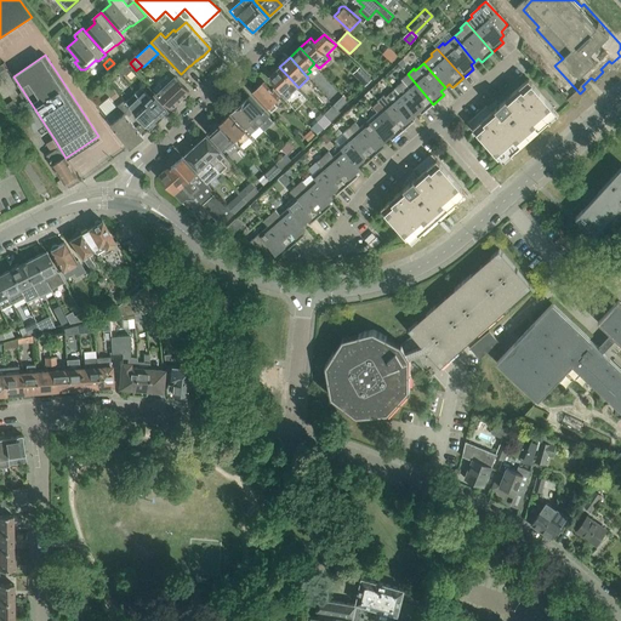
[(123,75),(131,68),(127,64),(119,72),(123,75)]
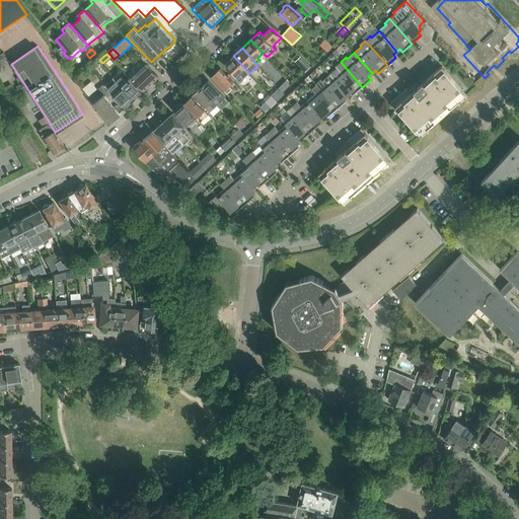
[(249,73),(233,56),(225,64),(238,79),(240,81),(249,73)]
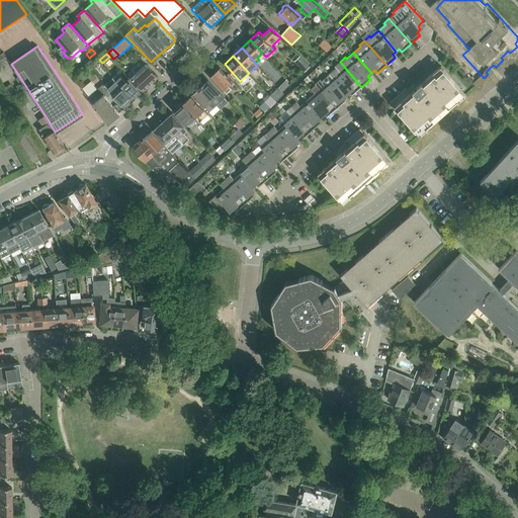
[(305,72),(311,66),(300,56),(294,61),(305,72)]
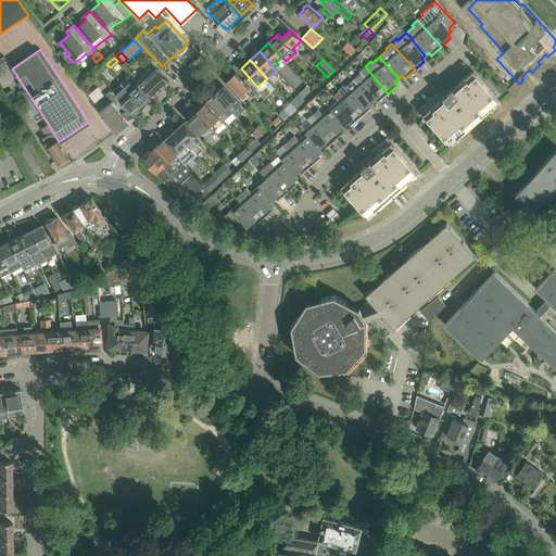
[(388,93),(365,66),(359,71),(361,73),(353,79),(371,101),(375,98),(378,102),(388,93)]
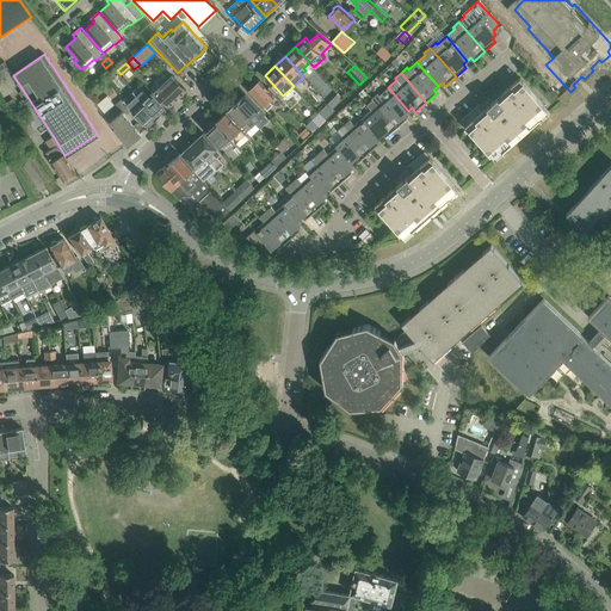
[(186,91),(172,74),(159,86),(155,82),(150,87),(155,91),(154,91),(168,106),(186,91)]
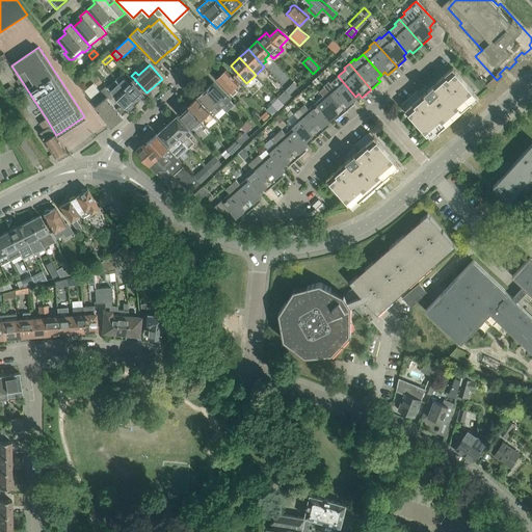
[(452,68),(441,78),(421,96),(417,90),(401,104),(432,139),(440,132),(439,131),(470,103),(471,105),(479,98),(452,68)]
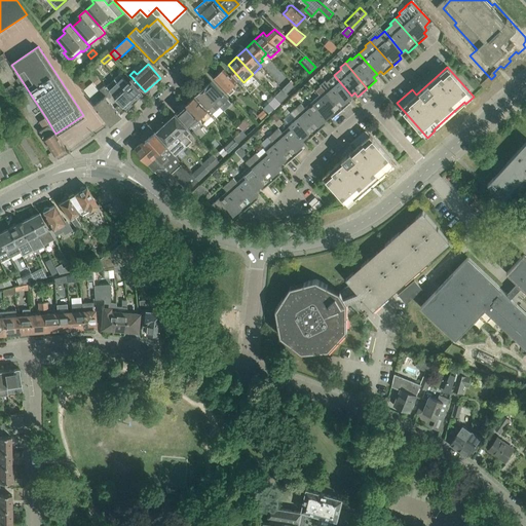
[(232,86),(238,81),(231,74),(230,75),(224,69),(214,78),(226,91),(227,90),(230,94),(235,89),(232,86)]
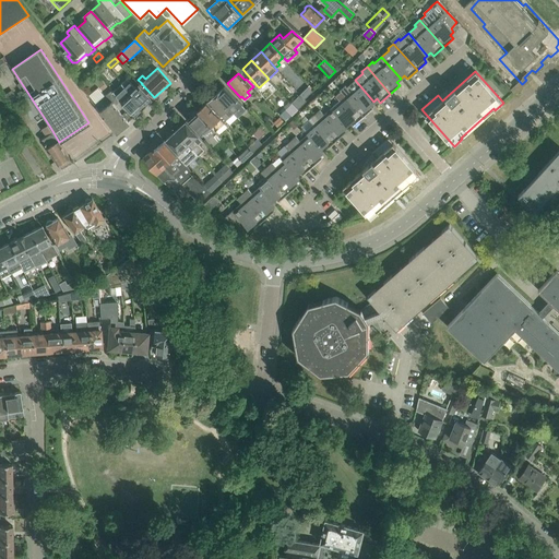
[(153,99),(139,84),(135,87),(127,79),(121,84),(123,85),(144,107),(153,99)]
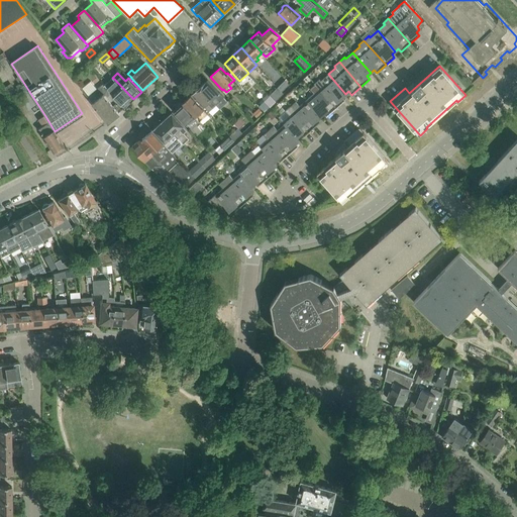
[(13,87),(19,83),(12,74),(6,78),(13,87)]
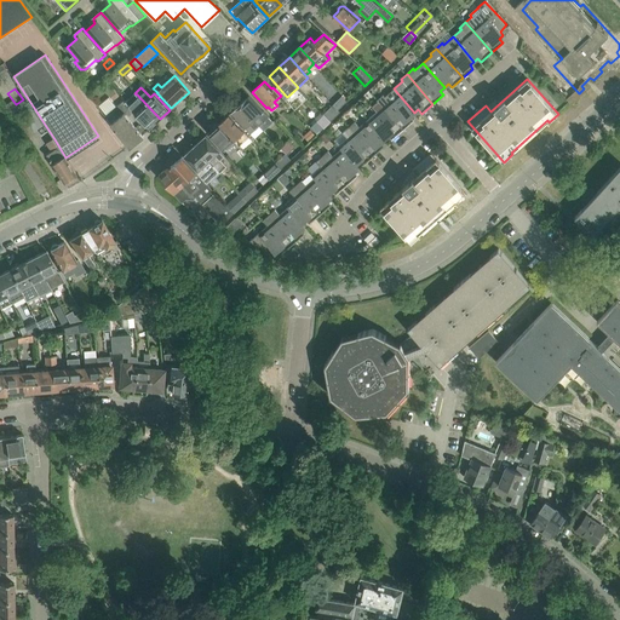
[(414,113),(394,89),(385,96),(383,95),(377,101),(378,102),(378,101),(403,130),(414,120),(411,116),(414,113)]
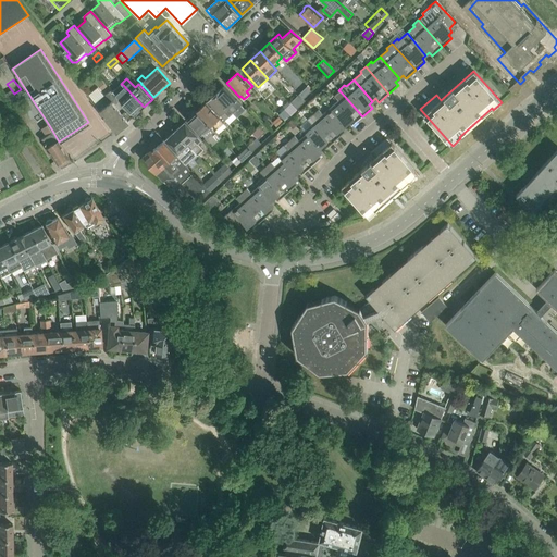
[(121,84),(113,90),(122,100),(121,100),(135,115),(144,107),(123,85),(121,84)]
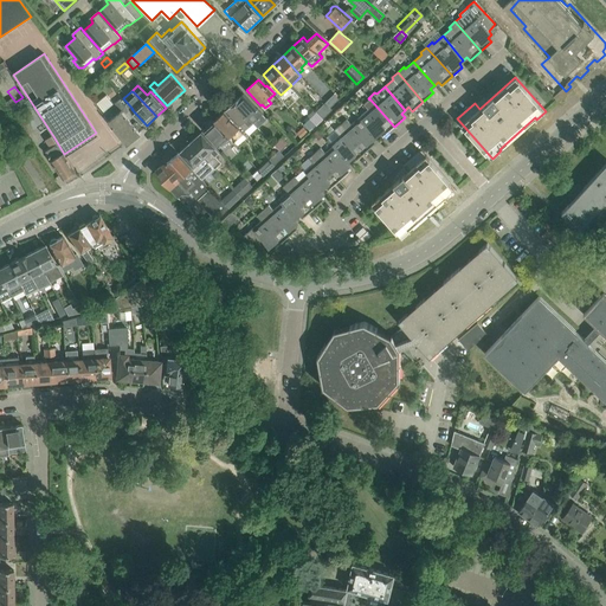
[(263,115),(243,94),(234,102),(253,123),(263,115)]
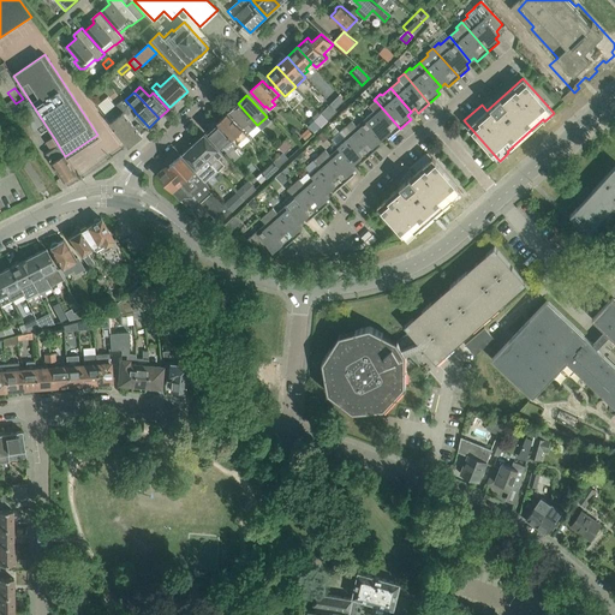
[(335,108),(345,100),(340,95),(330,103),(335,108)]
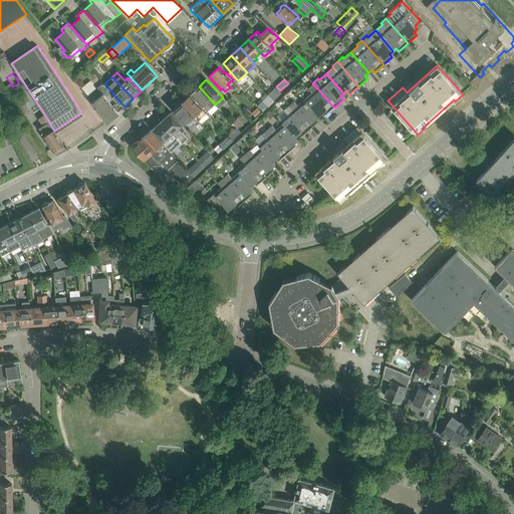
[(90,80),(81,87),(87,94),(86,95),(107,122),(119,112),(118,111),(124,106),(111,92),(112,92),(104,83),(103,82),(99,84),(96,87),(90,80)]
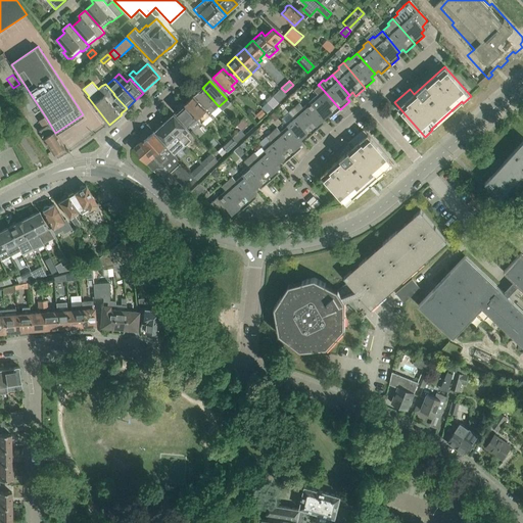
[(319,85),(319,86),(314,90),(318,94),(311,100),(325,117),(328,114),(331,117),(340,109),(319,85)]
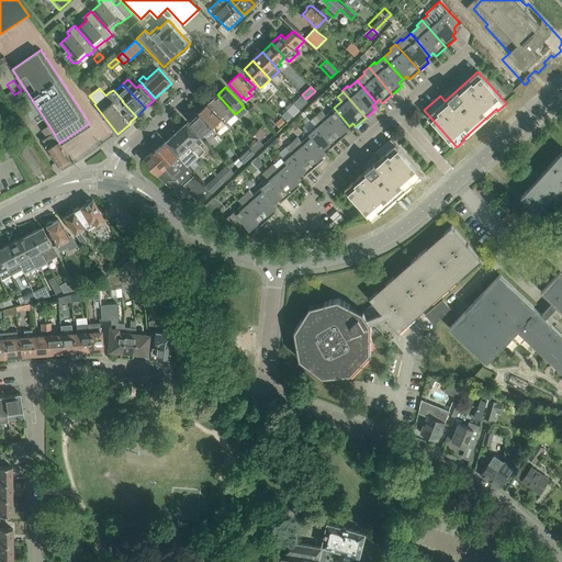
[(235,114),(217,94),(209,101),(227,122),(227,121),(235,114)]
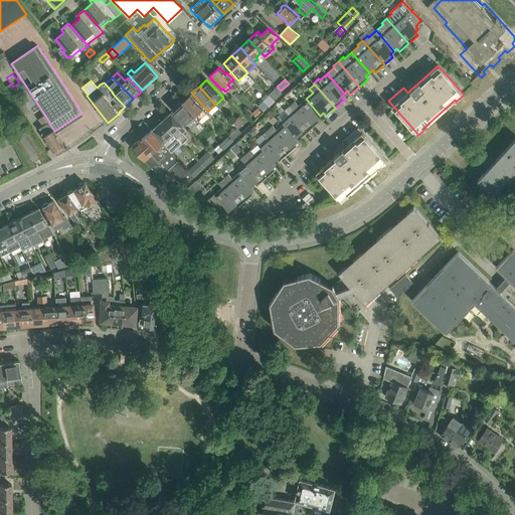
[(283,93),(281,91),(277,87),(270,94),(276,101),(283,93)]
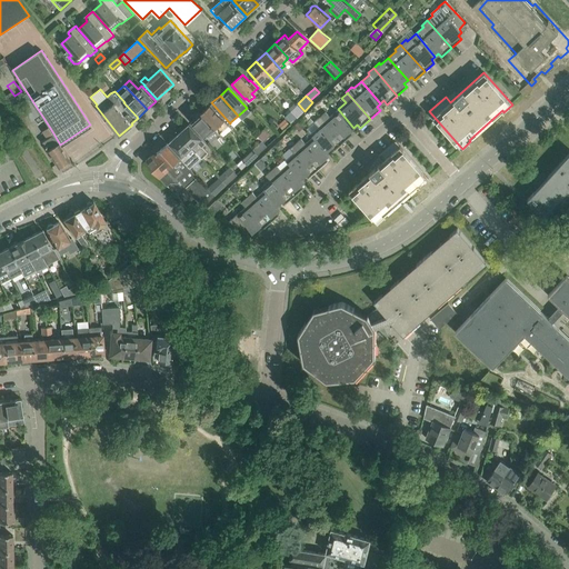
[(18,100),(12,105),(17,110),(22,107),(18,100)]
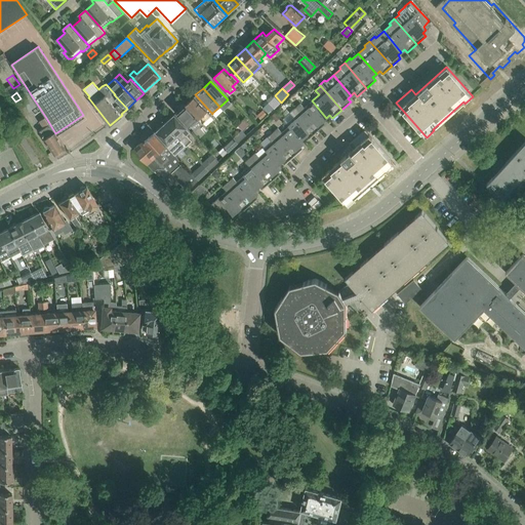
[(211,115),(193,96),(185,105),(202,123),(211,115)]
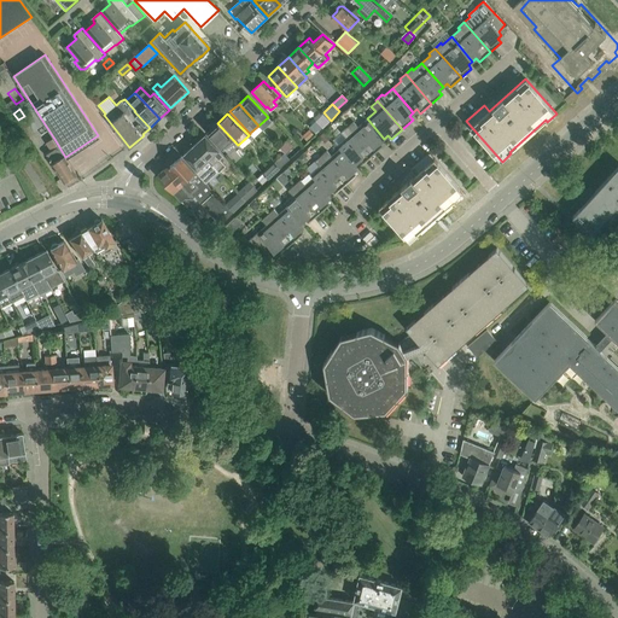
[(384,139),(367,118),(359,127),(354,121),(348,127),(372,155),(383,146),(380,141),(384,139)]
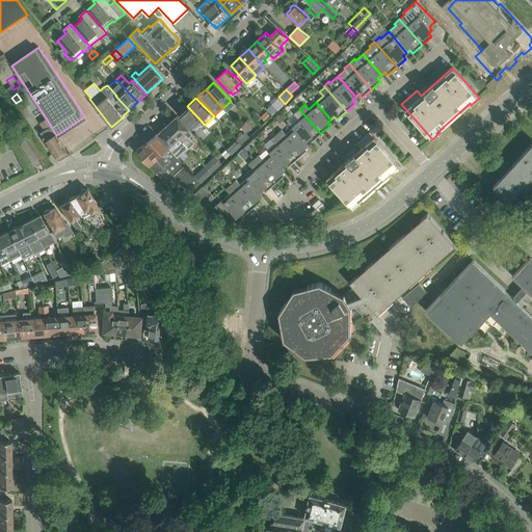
[(267,109),(272,115),(277,110),(272,104),(267,109)]
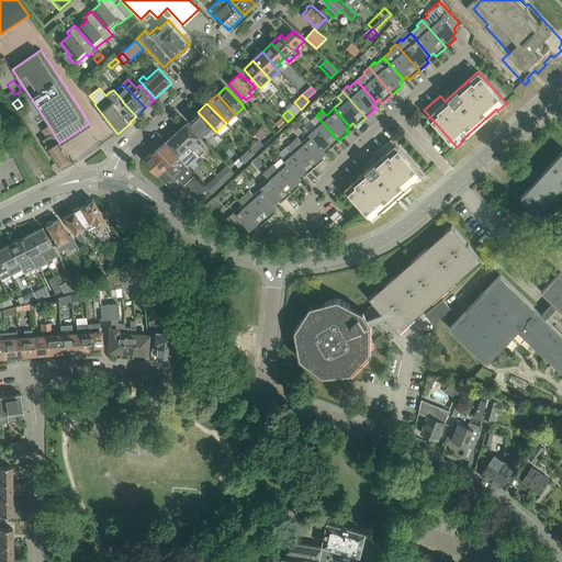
[(216,132),(198,112),(189,120),(208,139),(216,132)]
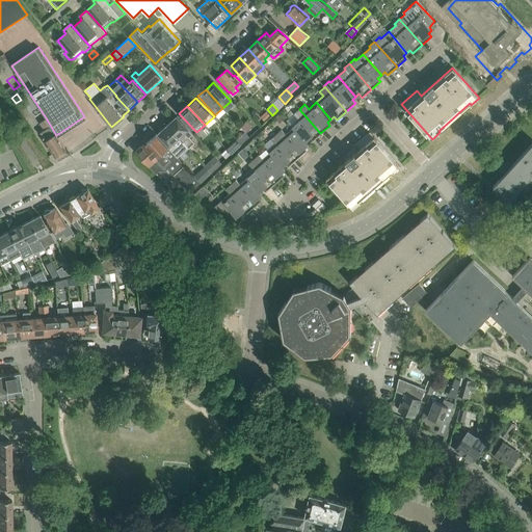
[(299,109),(287,120),(291,124),(290,125),(293,128),(293,127),(304,141),(306,141),(309,138),(312,141),(320,133),(299,109)]
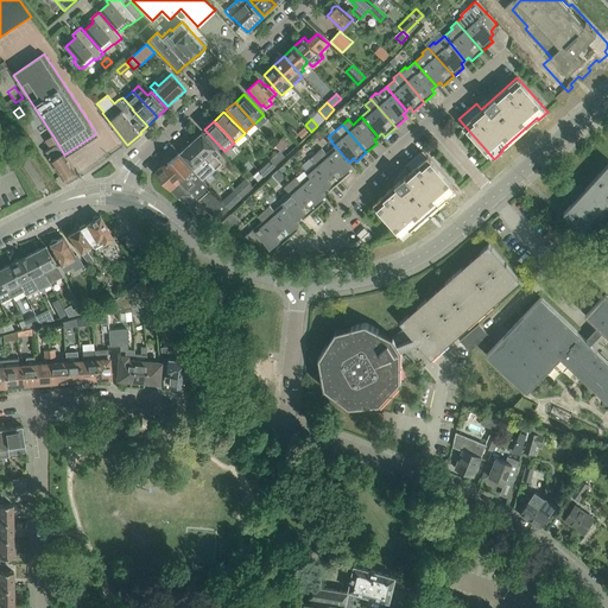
[(303,138),(310,132),(305,127),(298,133),(303,138)]
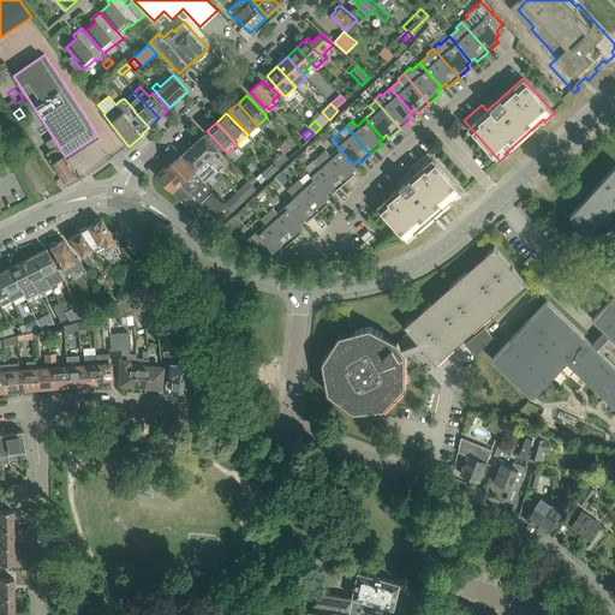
[(222,154),(204,133),(193,144),(219,171),(225,165),(219,157),(222,154)]
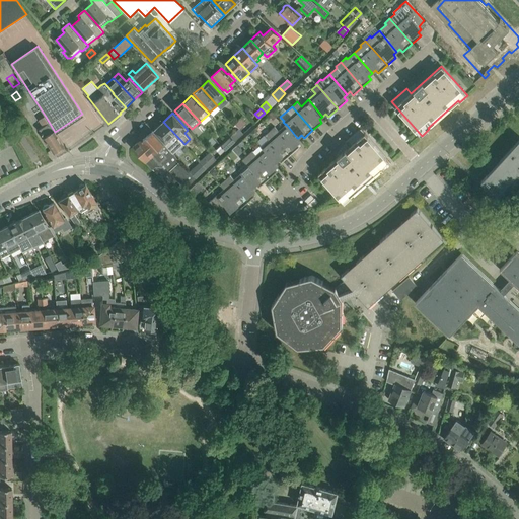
[(46,117),(40,121),(43,127),(40,129),(43,134),(45,137),(55,153),(65,146),(64,145),(64,144),(55,132),(46,117)]
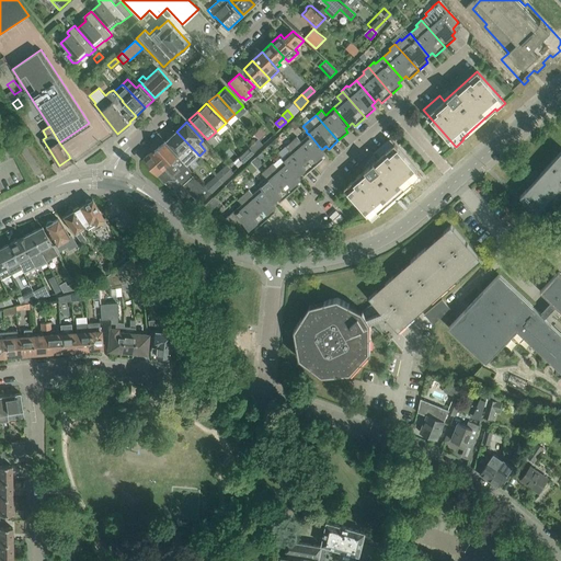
[(261,127),(254,134),(259,139),(266,132),(261,127)]
